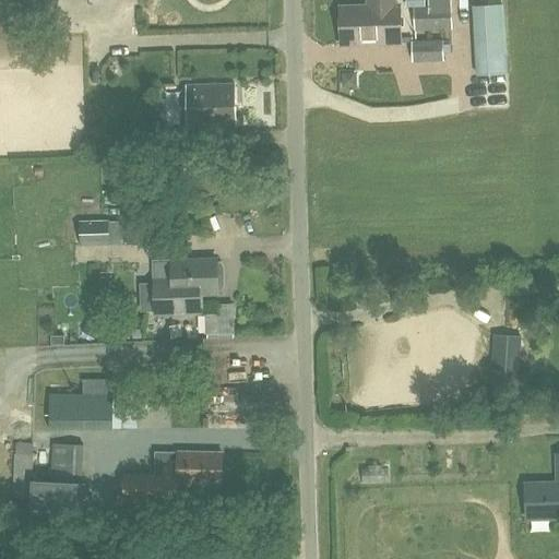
[(396,6),(395,0),(369,0),(369,7),(342,7),(343,26),(401,24),(401,6),(396,6)]
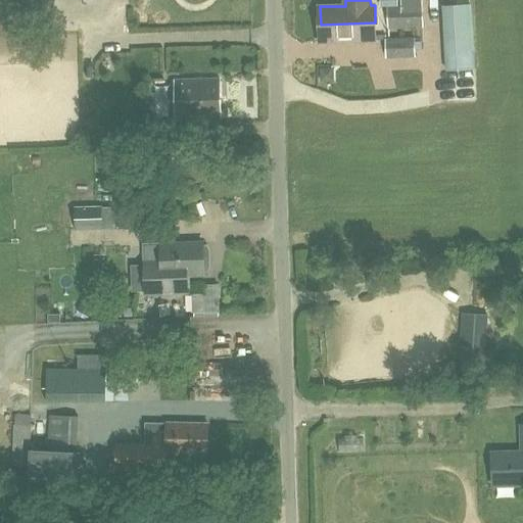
[(399,7),(389,8),(389,29),(423,29),(423,7),(422,0),(400,0),(401,7),(399,7)]
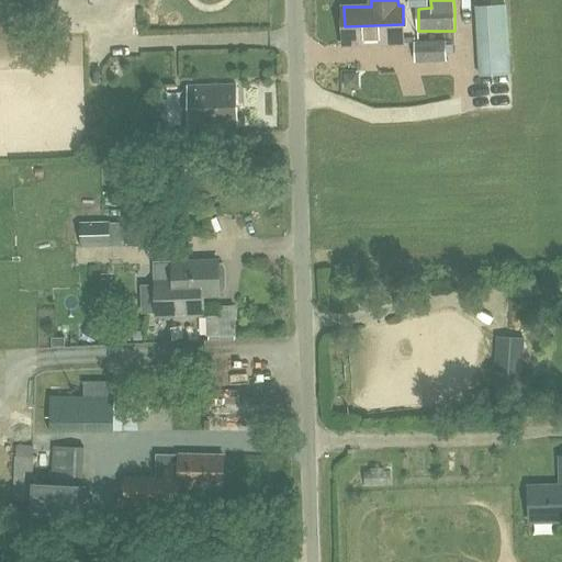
[(481,77),(509,76),(506,6),(478,7),(481,77)]
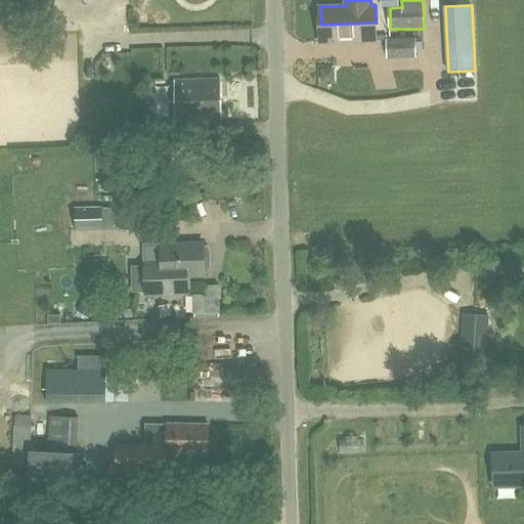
[(321,43),(377,41),(376,23),(321,25),(321,43)]
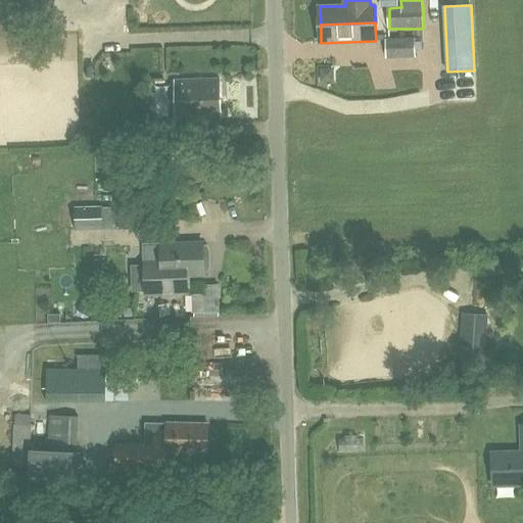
[(387,57),(416,57),(416,39),(387,39),(387,57)]
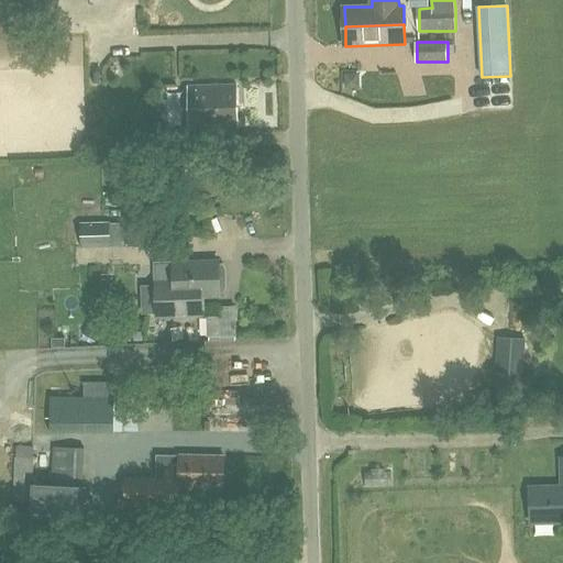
[(356,73),(343,74),(343,88),(357,88),(356,73)]
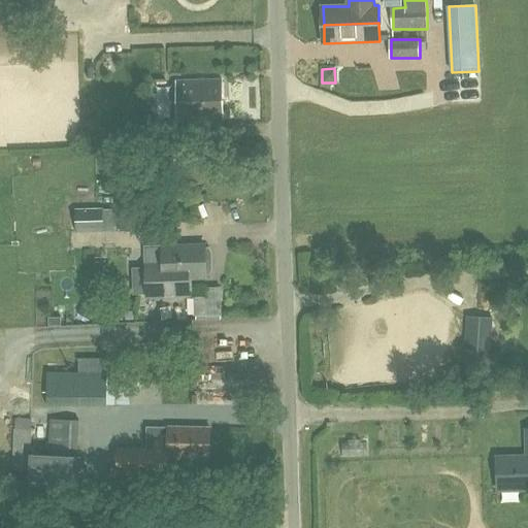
[(177,123),(223,122),(222,80),(176,81),(177,123)]
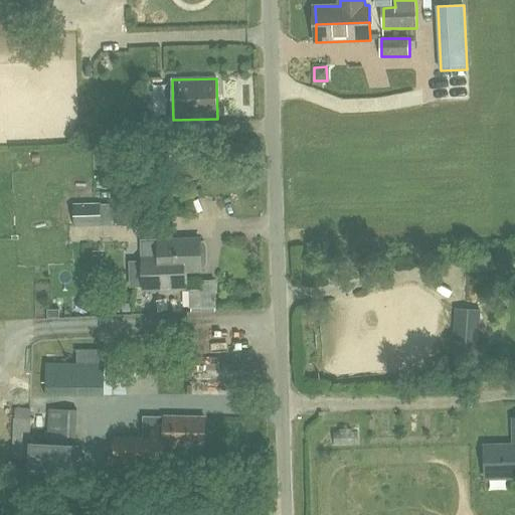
[(144,144),(171,142),(169,120),(144,121),(144,144)]
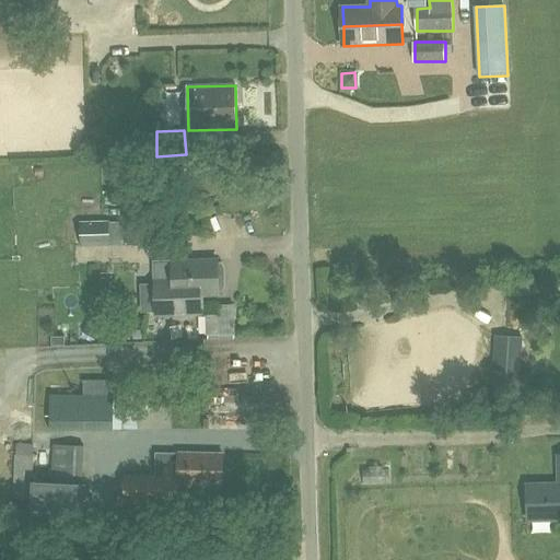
[(126,245),(154,244),(153,190),(124,191),(126,245)]
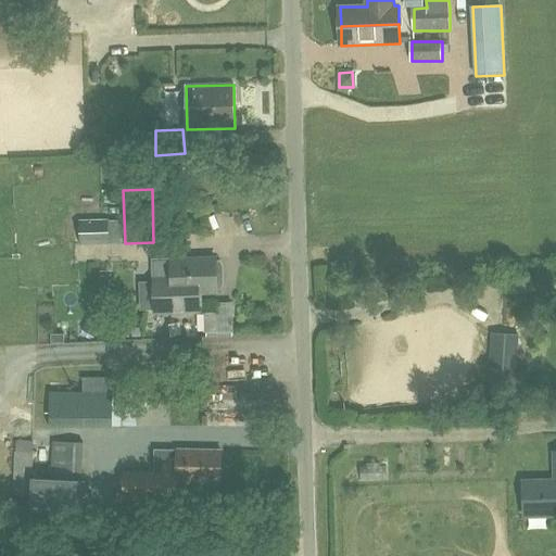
[(80,220),(80,245),(109,244),(108,220),(80,220)]
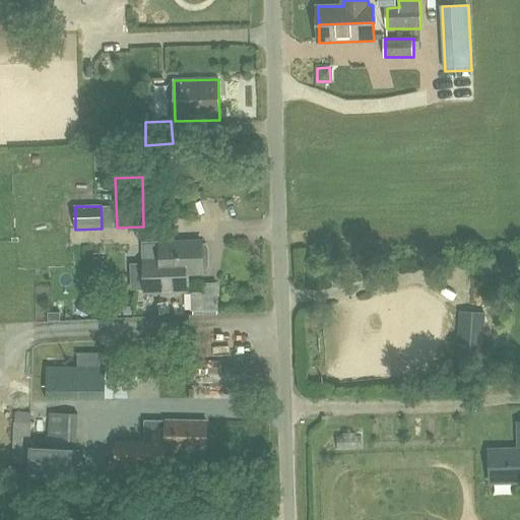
[(159,242),(143,243),(144,260),(145,294),(187,291),(186,274),(203,274),(203,269),(206,269),(208,265),(208,249),(205,245),(202,245),(202,241),(159,242)]
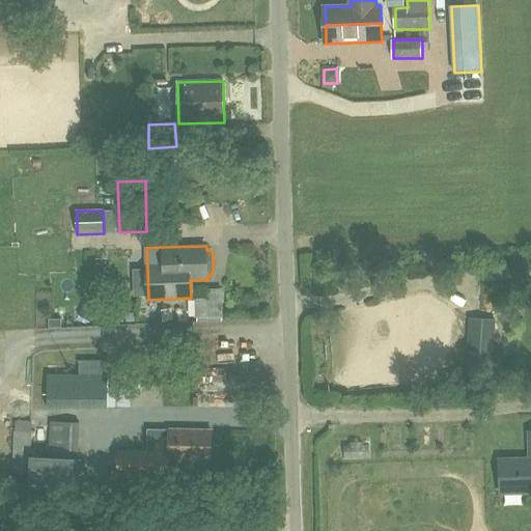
[(195,317),(207,317),(207,299),(195,299),(195,317)]
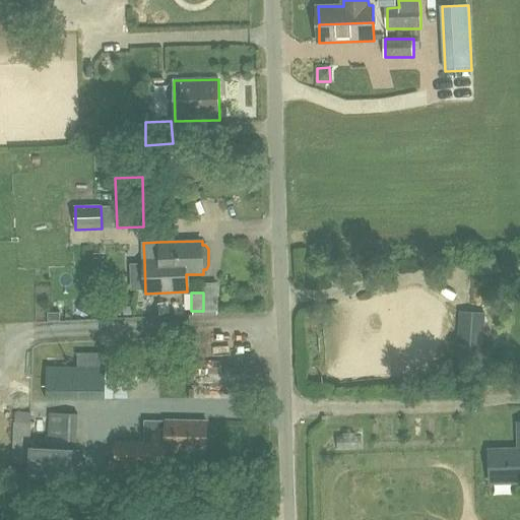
[(76,310),(83,314),(89,305),(82,301),(76,310)]
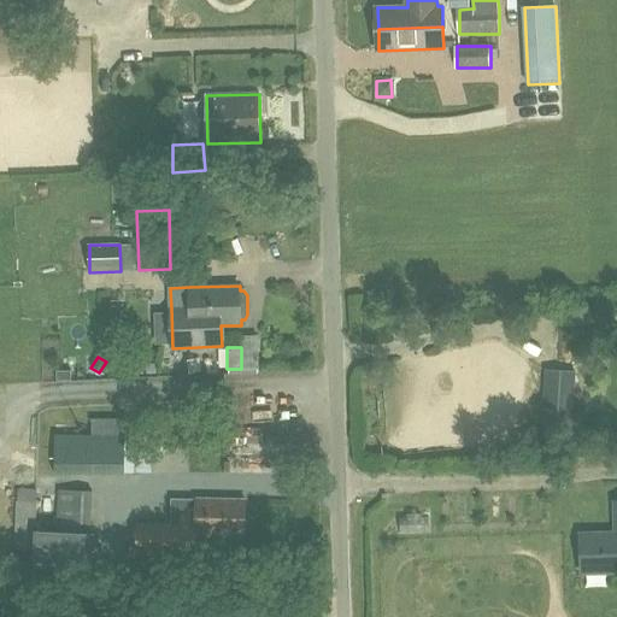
[(574,444),(577,371),(545,370),(540,440),(574,444)]
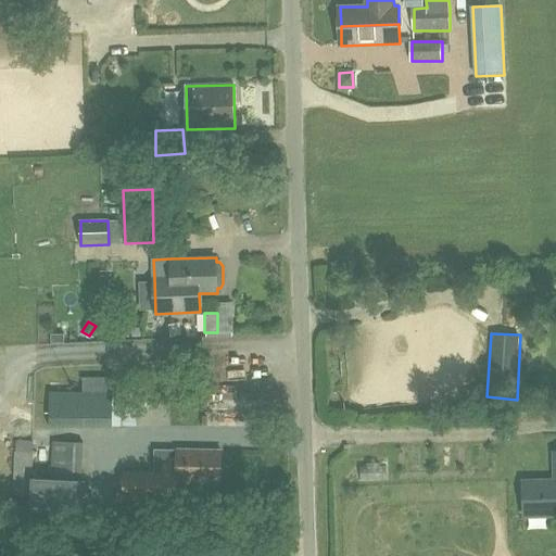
[(65,335),(52,335),(52,343),(65,343),(65,335)]
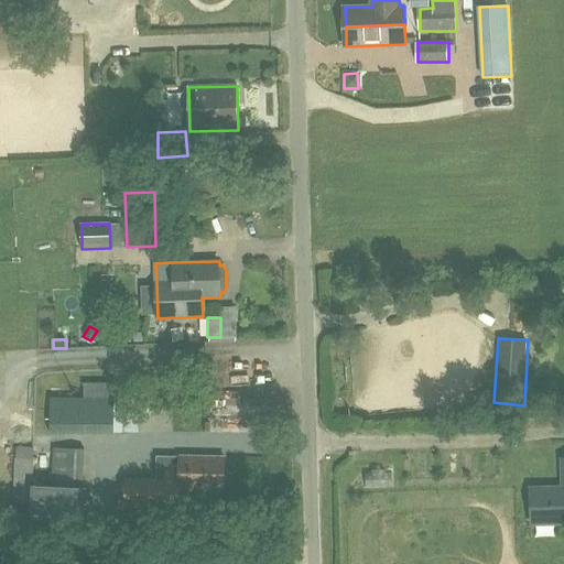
[(50,433),(115,432),(115,386),(99,386),(99,397),(51,398),(50,433)]
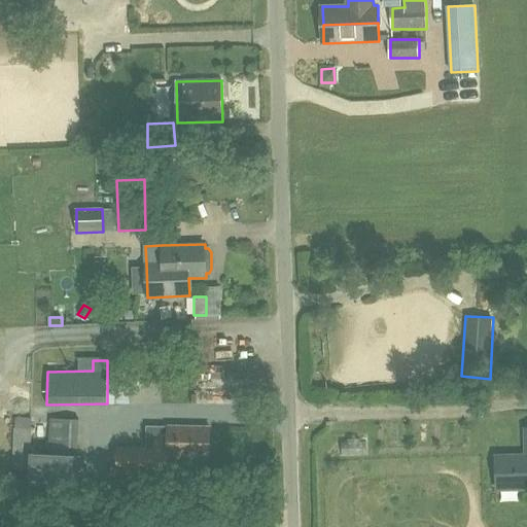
[(192,371),(181,361),(174,371),(186,380),(192,371)]
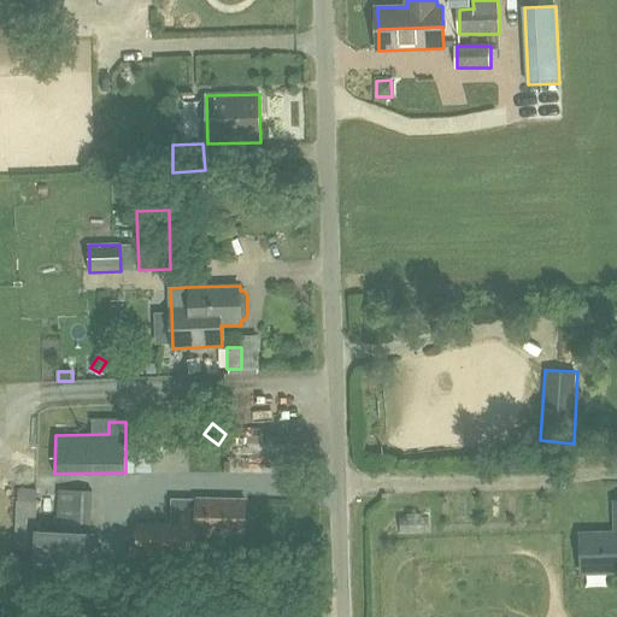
[(165,470),(160,452),(148,454),(144,435),(131,439),(141,476),(165,470)]
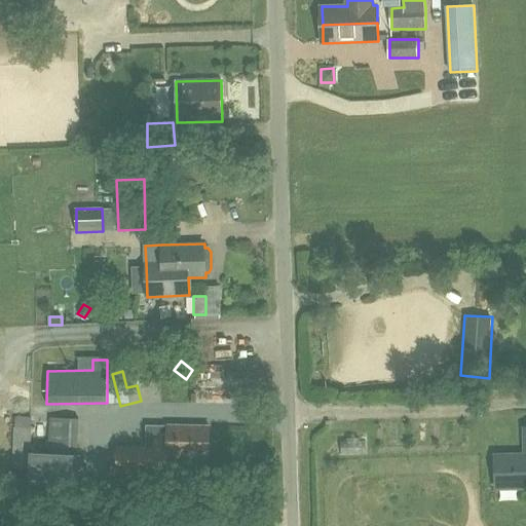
[(12,470),(30,471),(32,417),(14,417),(12,470)]
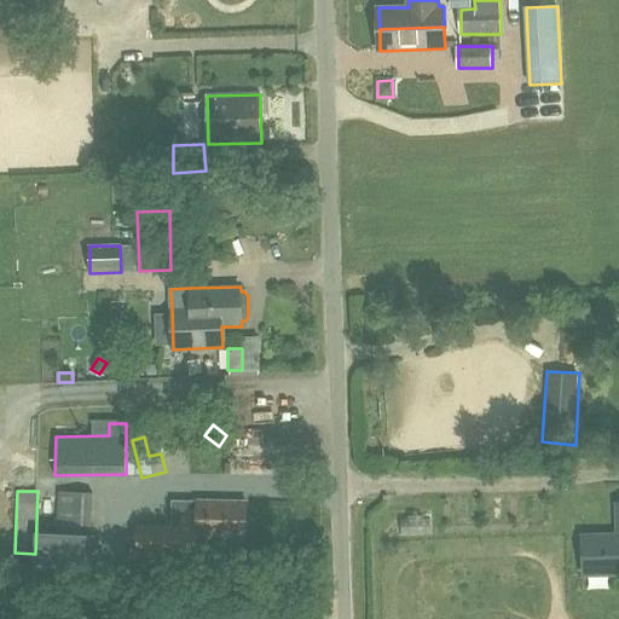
[(36,554),(36,571),(93,572),(94,537),(91,537),(92,493),(59,492),(58,534),(36,534),(36,554)]
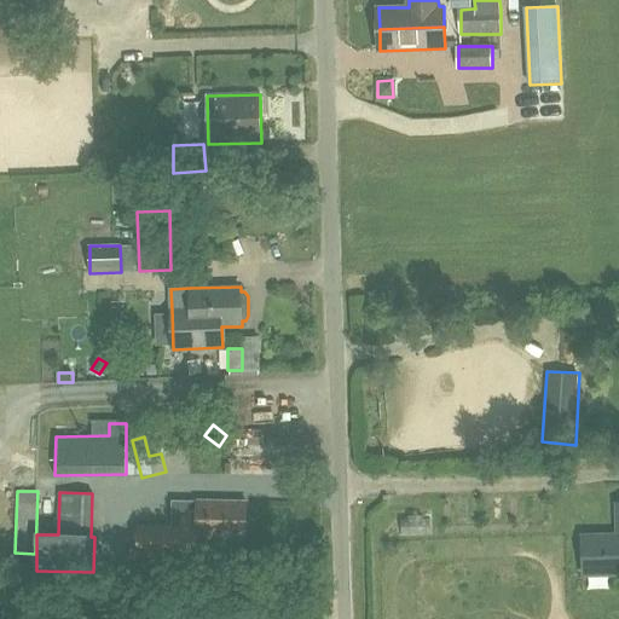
[(246,537),(247,502),(197,501),(197,519),(183,519),(183,526),(139,525),(138,555),(196,557),(197,536),(246,537)]
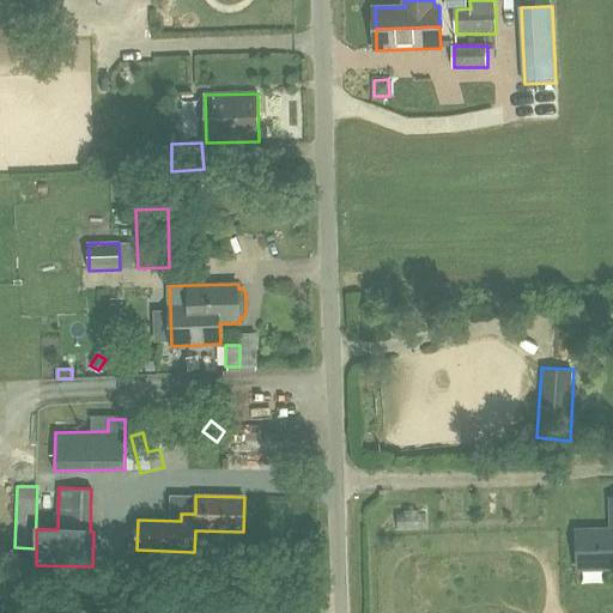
[(612,530),(577,530),(577,540),(578,569),(612,568),(612,498),(612,530)]
